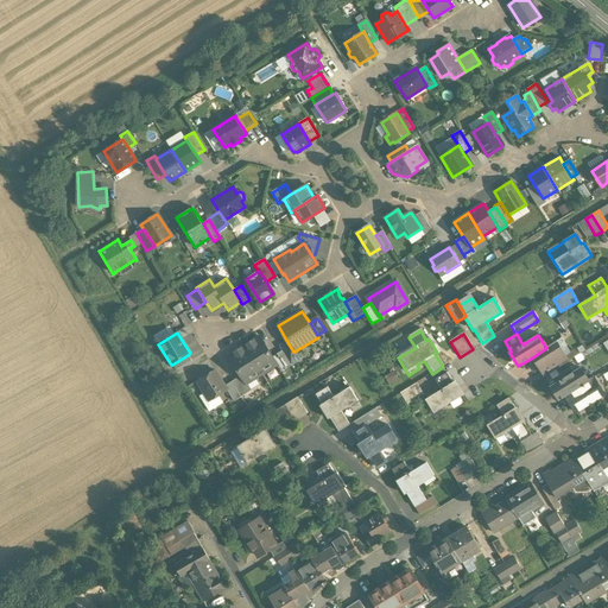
[(272,358),(259,337),(245,347),(261,374),(277,366),(277,365),(272,358)]
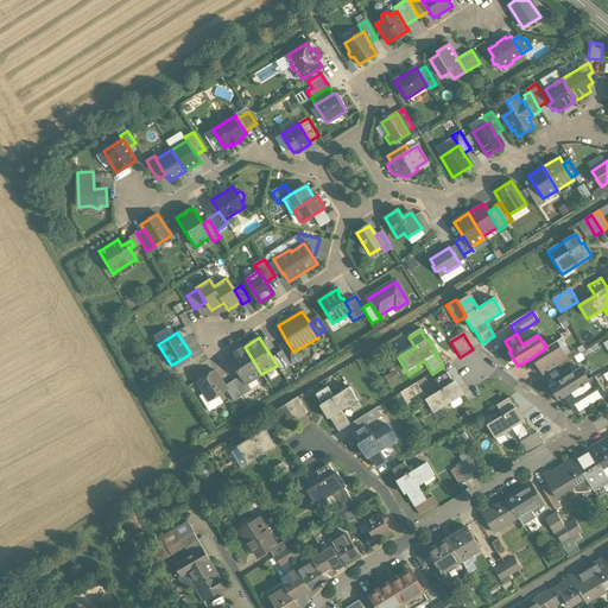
[(293,352),(287,342),(279,347),(282,352),(291,366),(292,366),(291,365),(299,360),(295,352),(293,352)]
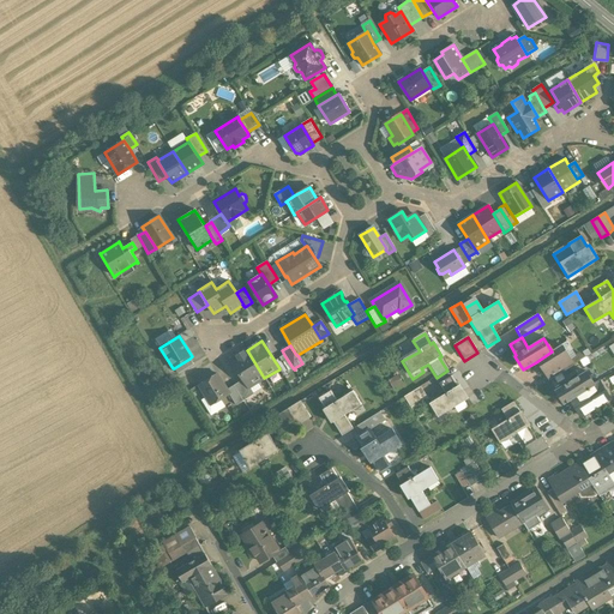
[(552,351),(536,362),(548,383),(552,381),(564,373),(573,367),(560,345),(552,351)]
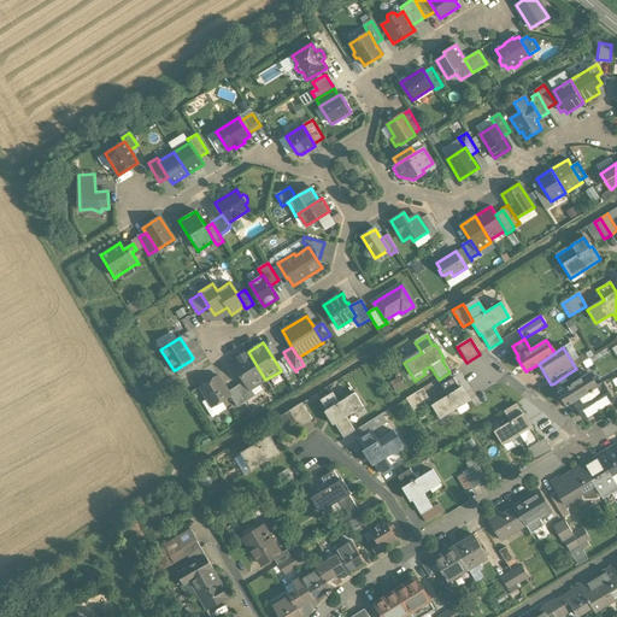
[(265,380),(248,352),(233,362),(245,381),(251,389),(265,380)]
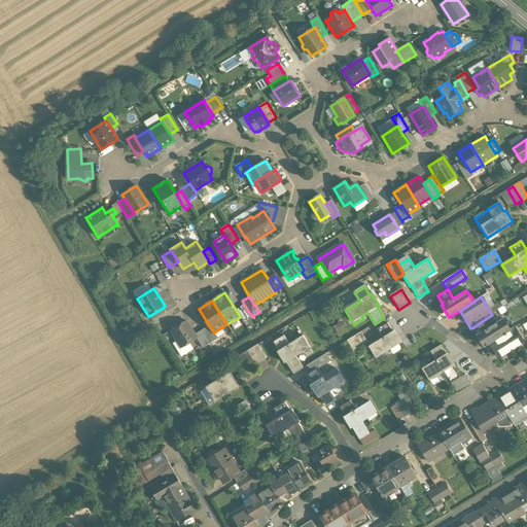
[(252,317),(244,305),(236,310),(240,316),(240,317),(243,323),(252,317)]
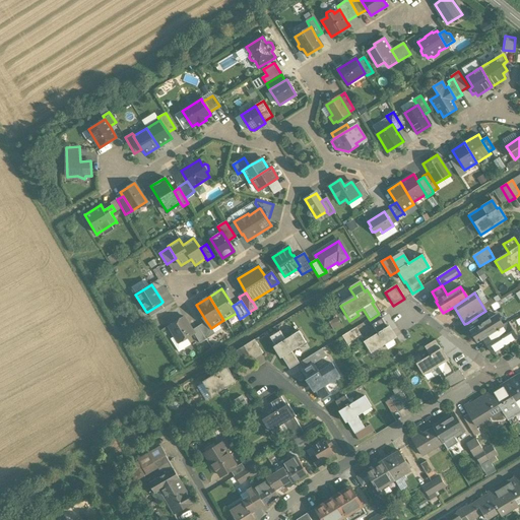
[(160,304),(147,312),(150,317),(164,309),(160,304)]
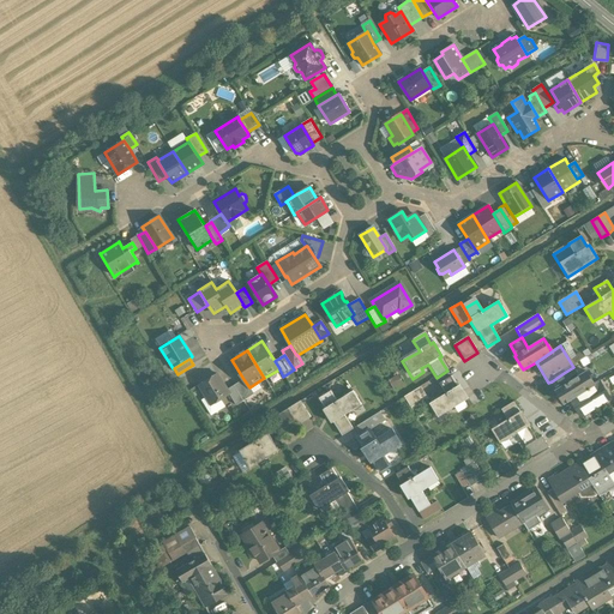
[(570,383),(564,373),(552,381),(566,404),(571,401),(594,386),(585,373),(570,383)]
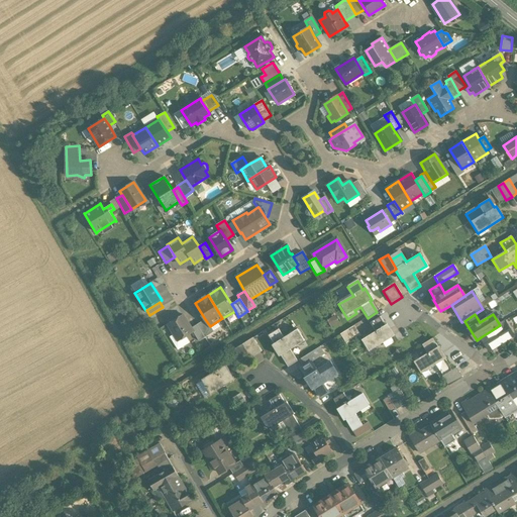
[(191,328),(183,315),(168,324),(178,341),(193,332),(191,328)]
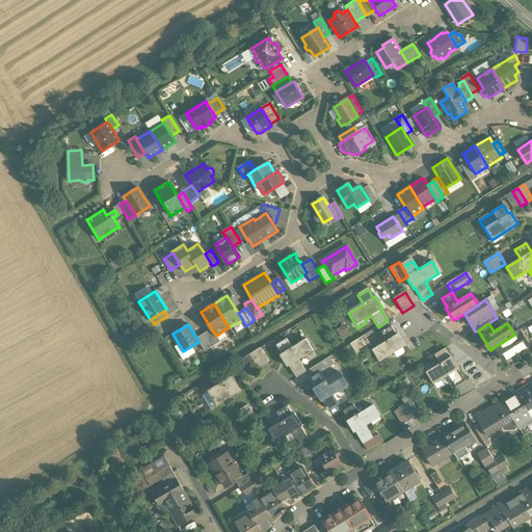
[(390,327),(379,334),(384,342),(371,351),(378,363),(404,347),(397,335),(395,336),(390,327)]
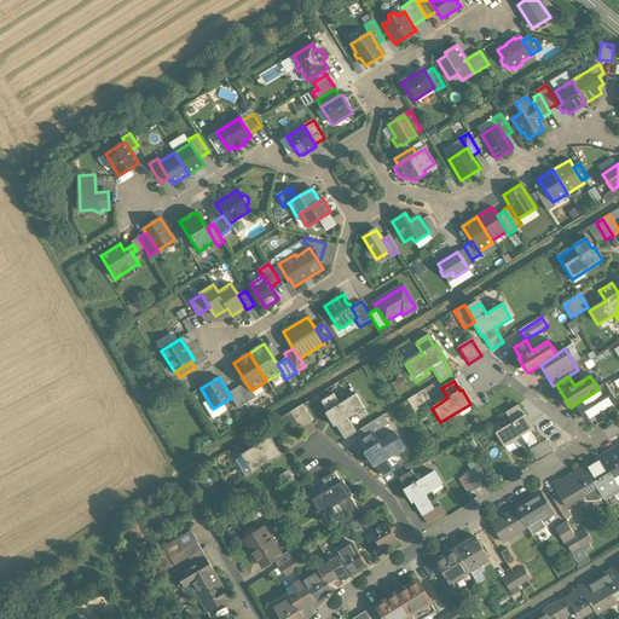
[(246,382),(236,389),(246,404),(256,398),(252,391),(246,382)]
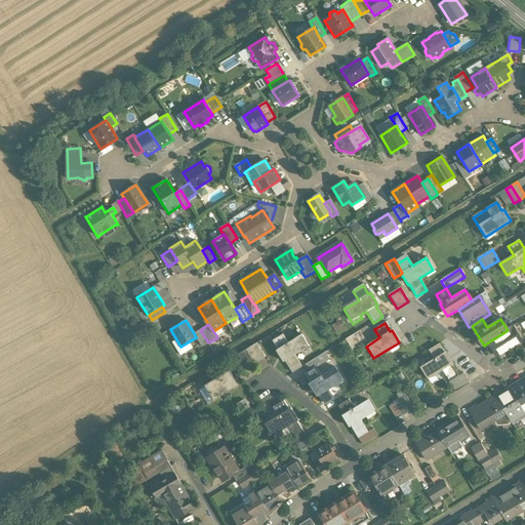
[(508,330),(488,342),(496,357),(521,341),(512,327),(508,330)]
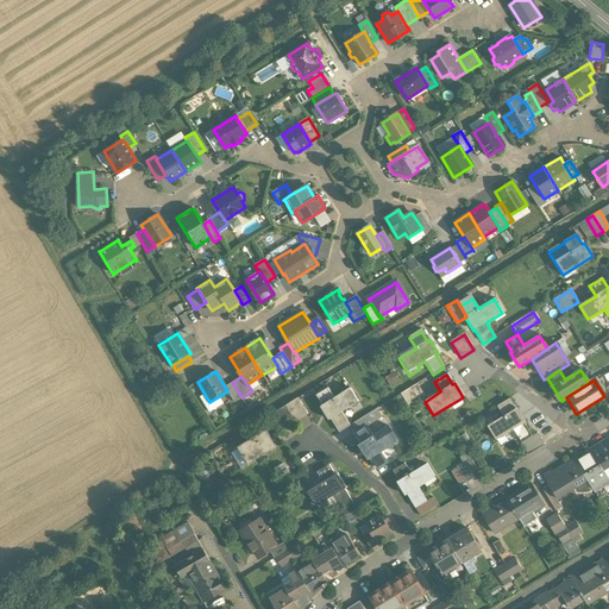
[(232,383),(225,387),(227,391),(234,402),(242,397),(232,383)]
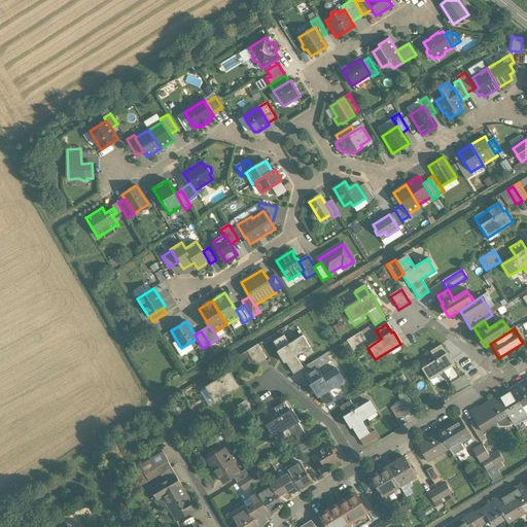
[(359,334),(345,343),(352,354),(366,345),(359,334)]
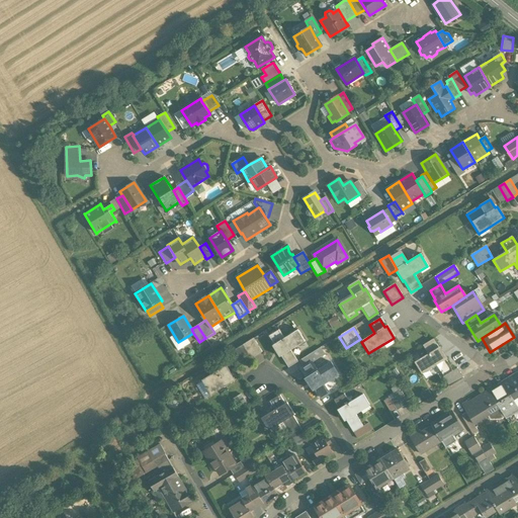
[(283,340),(278,332),(268,338),(273,346),(271,347),(278,358),(280,357),(287,369),(296,363),(289,352),(304,343),(296,332),(283,340)]
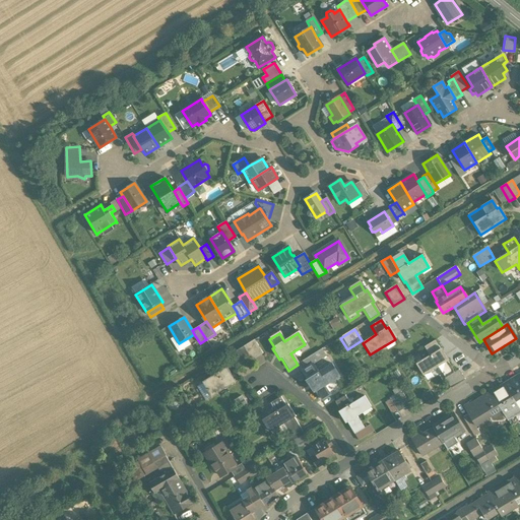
[(253,340),(243,346),(250,359),(252,362),(262,354),(253,340)]
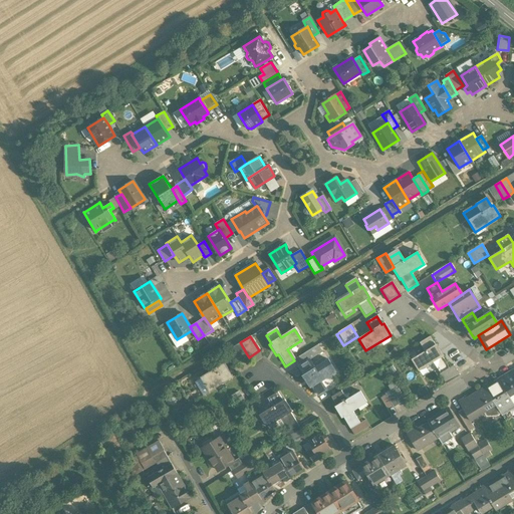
[(437,344),(436,345),(431,338),(420,344),(425,352),(412,360),(419,371),(434,362),(441,374),(450,368),(449,368),(443,357),(444,356),(437,344)]
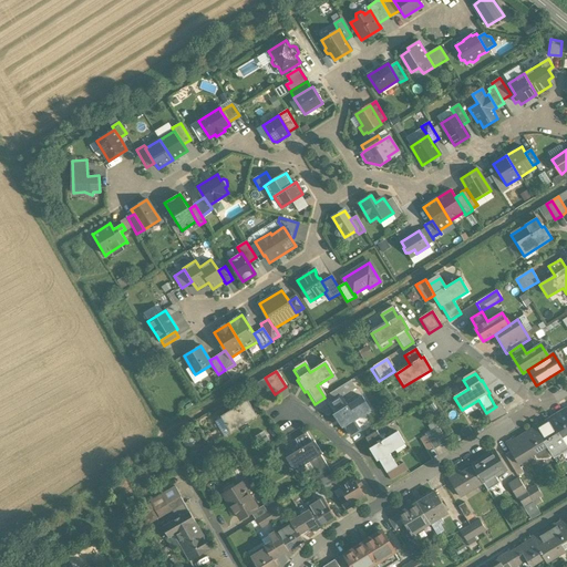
[(265,378),(253,387),(260,399),(272,391),(265,378)]
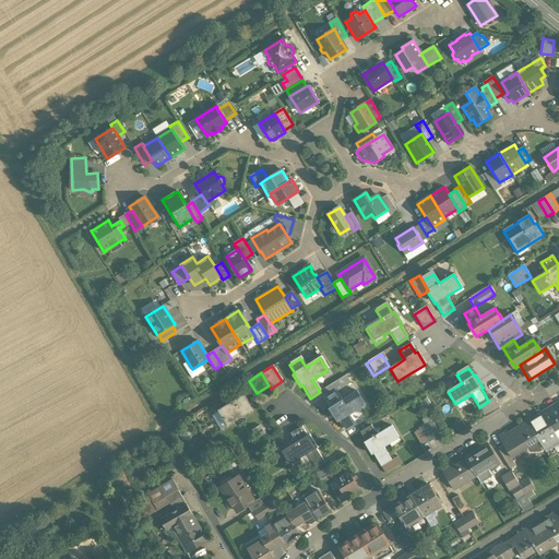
[(344,378),(322,391),(326,399),(336,393),(349,385),(344,378)]
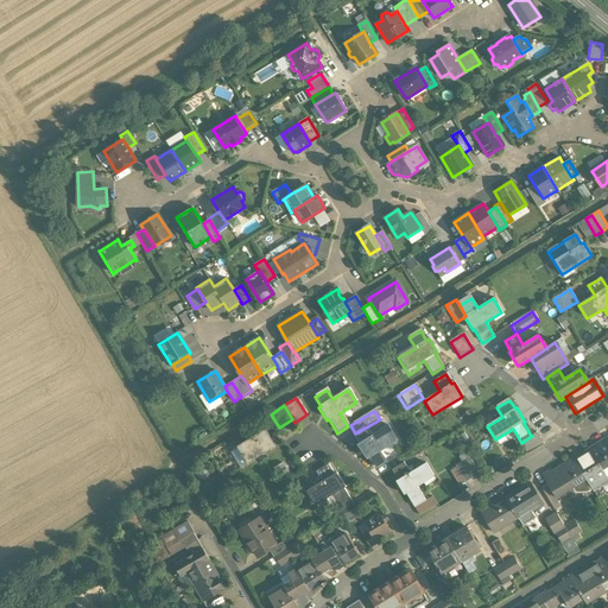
[(387,428),(372,437),(366,428),(355,434),(353,435),(360,445),(358,447),(367,461),(368,458),(375,469),(386,463),(379,453),(397,441),(387,428)]
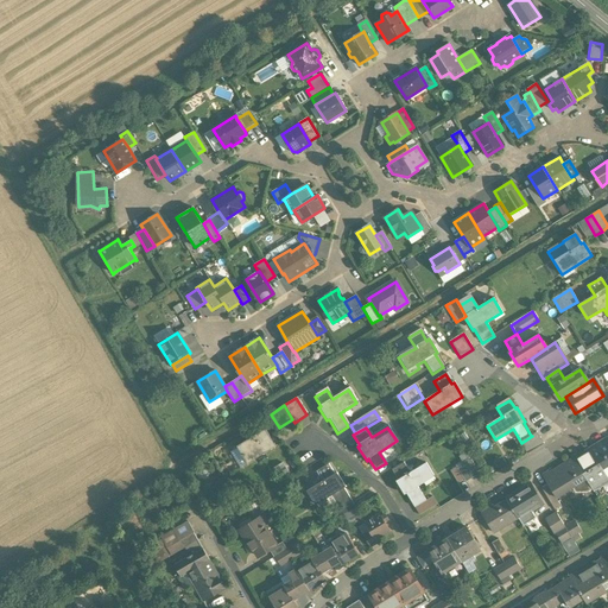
[(265,429),(247,439),(247,441),(238,447),(247,464),(274,447),(270,438),(271,438),(265,429)]
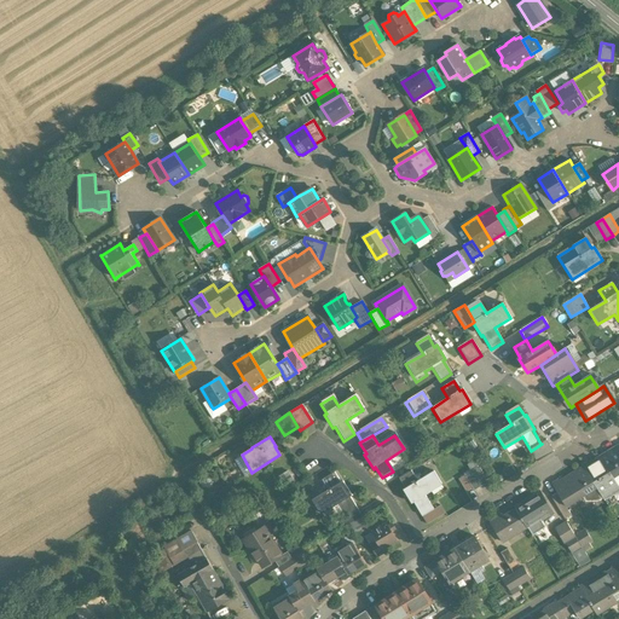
[(547,440),(541,444),(542,444),(531,451),(538,462),(554,452),(547,440)]
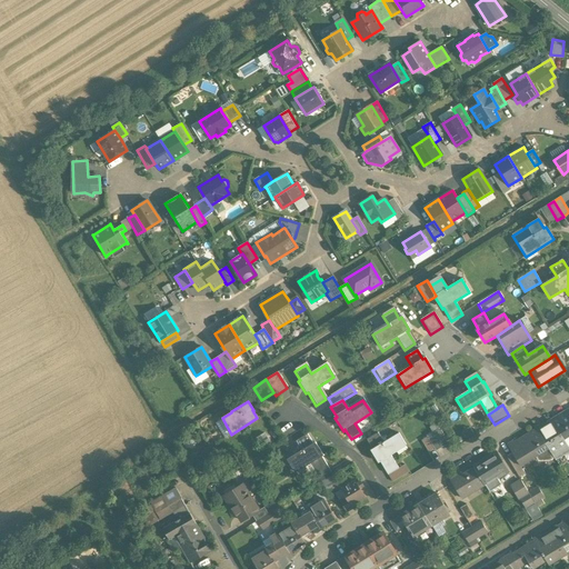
[(568,419),(566,416),(555,422),(552,420),(551,421),(563,440),(568,436),(568,419)]
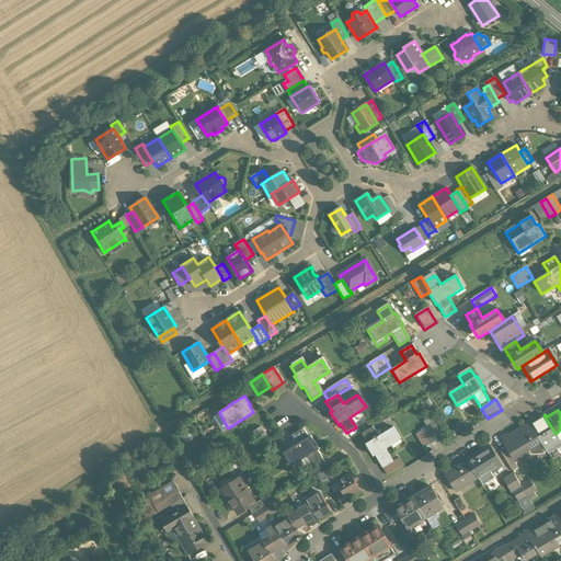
[(560,443),(556,434),(544,415),(537,420),(538,421),(530,426),(546,453),(547,455),(560,446),(560,443)]
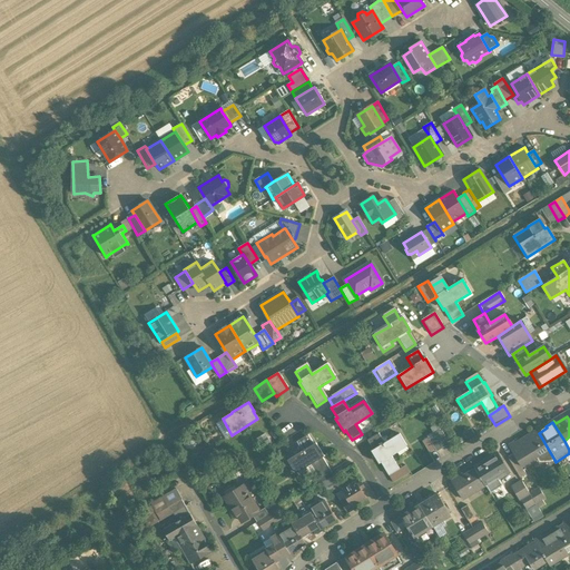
[(439,431),(426,438),(436,453),(449,445),(439,431)]
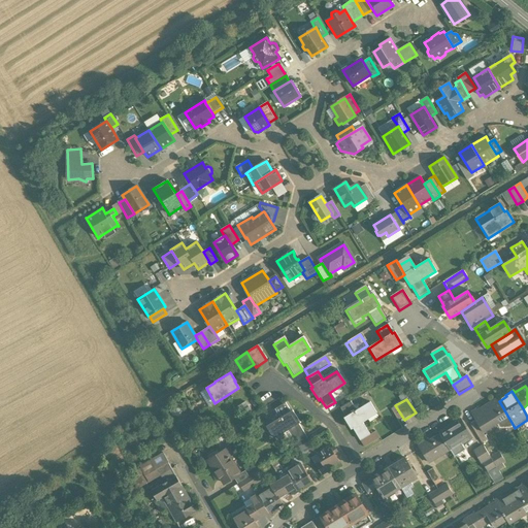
[(514,426),(499,401),(488,407),(487,406),(476,413),(475,410),(470,414),(475,422),(482,433),(496,424),(500,430),(508,429),(514,426)]
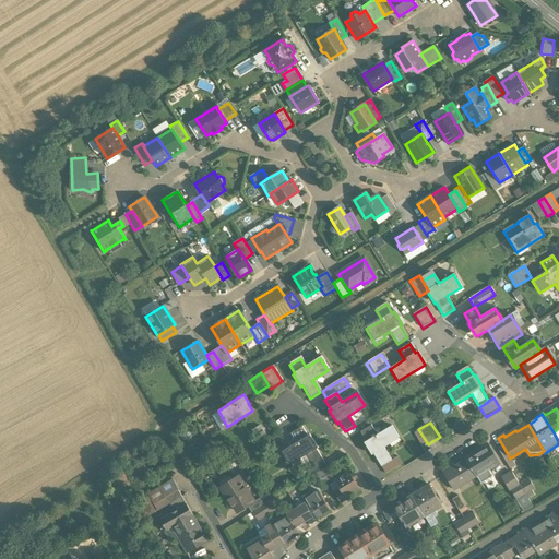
[(391,427),(377,436),(371,427),(360,433),(366,442),(364,443),(371,455),(373,454),(381,467),(391,461),(383,449),(399,439),(391,427)]
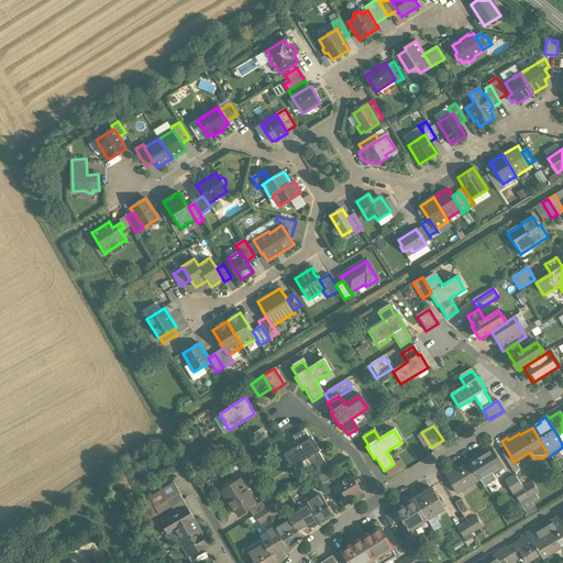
[(309,440),(304,431),(293,438),(298,446),(284,456),(293,468),(308,459),(315,471),(316,472),(326,465),(318,453),(319,451),(311,439),(309,440)]
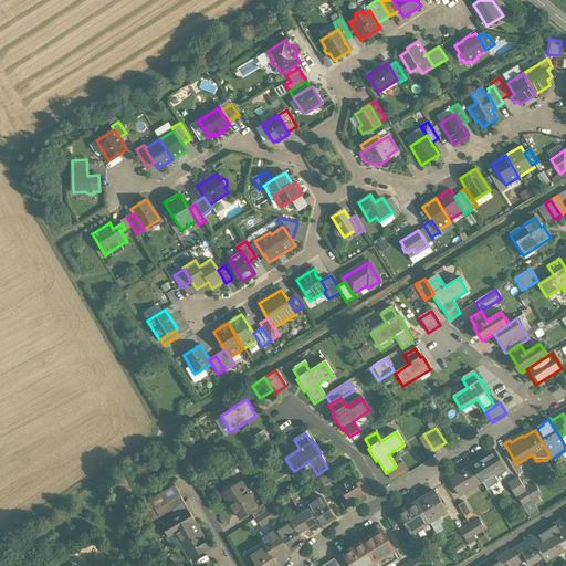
[(492,450),(484,456),(485,458),(472,467),(482,483),(486,491),(499,483),(494,477),(505,470),(492,450)]
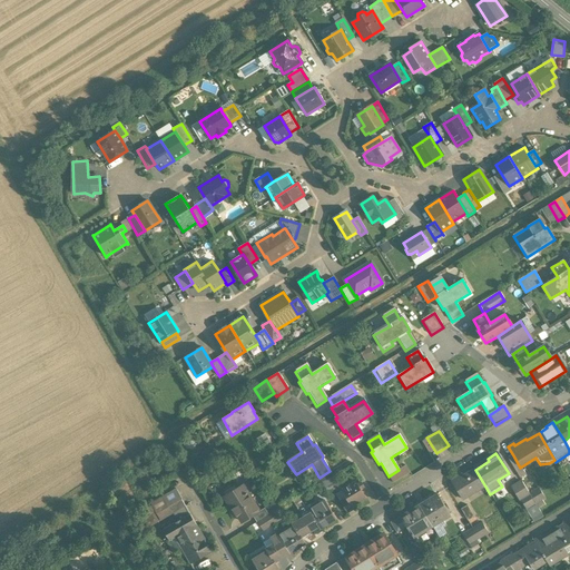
[(520,468),(513,455),(508,459),(520,479),(526,475),(520,468)]
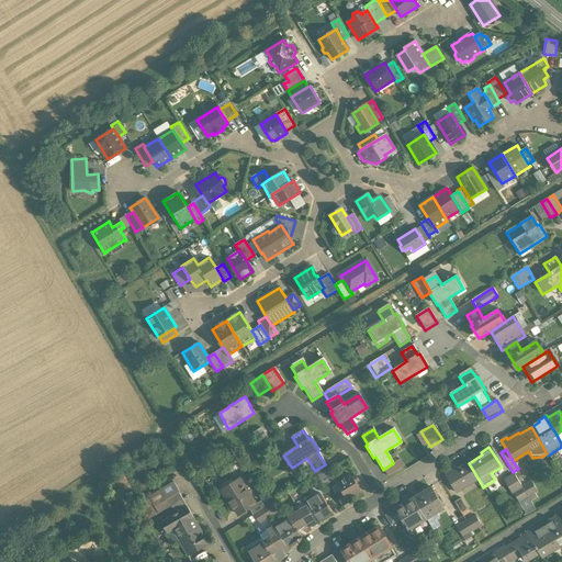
[(479,480),(469,463),(453,472),(452,470),(445,475),(456,493),(479,480)]
